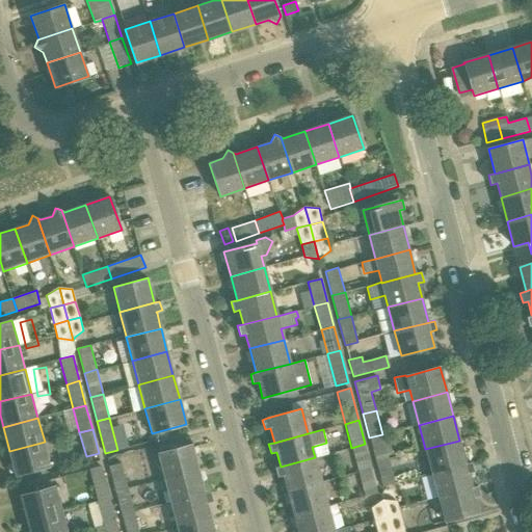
[(382,434),(369,437),(382,486),(395,483),(391,468),(389,458),(382,434)]
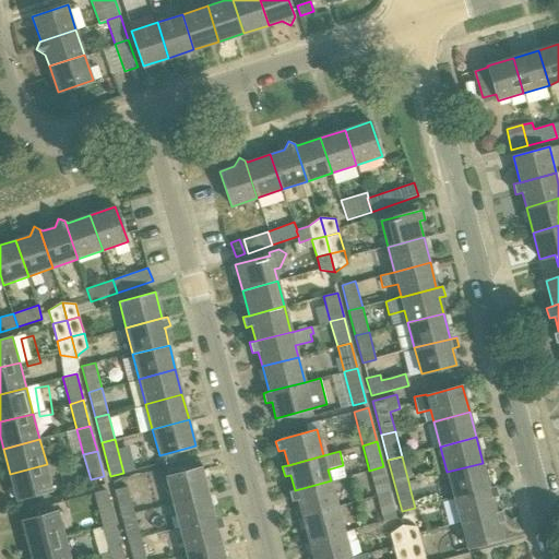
[(489,488),(496,486),(489,487),(483,463),(447,472),(453,497),(489,488)]
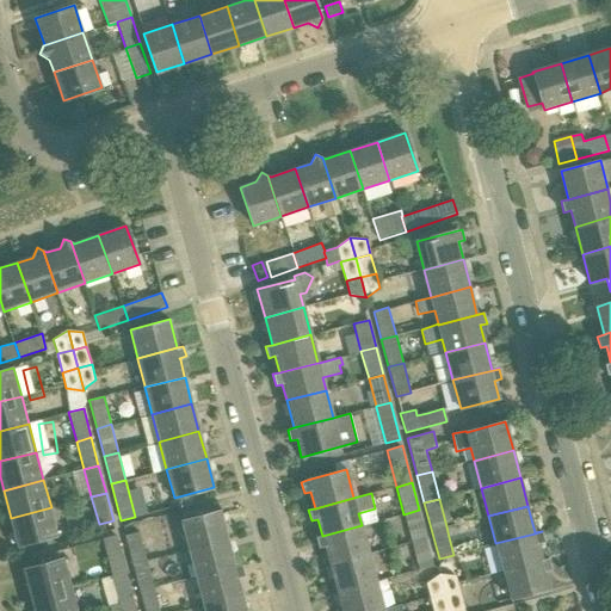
[(51,507),(11,518),(19,547),(59,536),(51,507)]
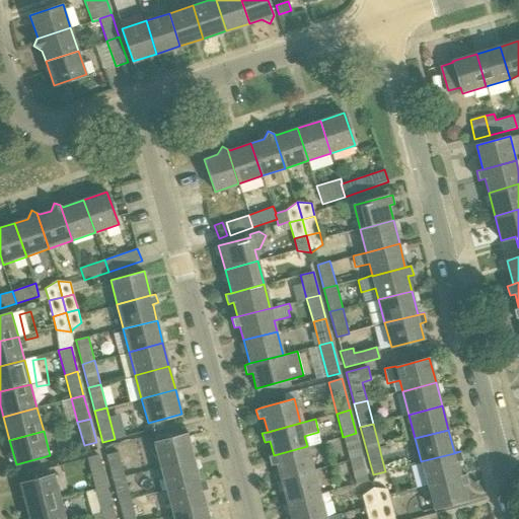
[(350,460),(362,457),(356,433),(343,437),(350,460)]
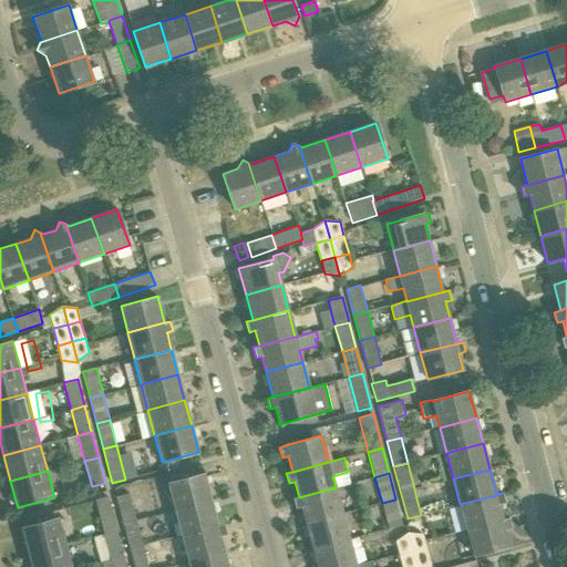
[(174,509),(210,501),(204,474),(167,484),(174,509)]
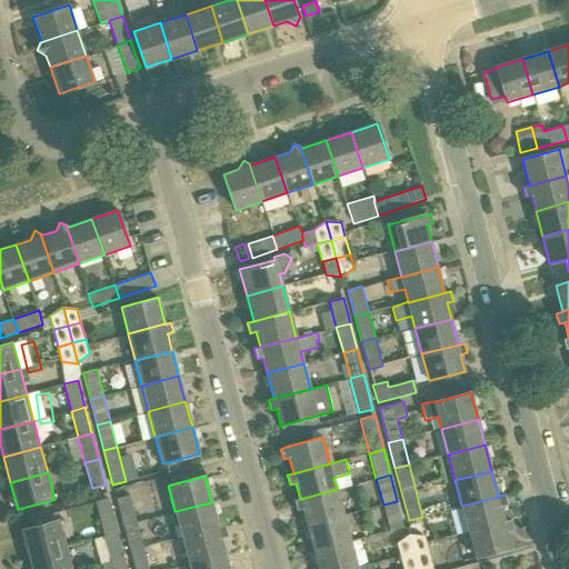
[(307,525),(343,515),(337,489),(300,499),(295,500),(297,511),(302,509),(307,525)]
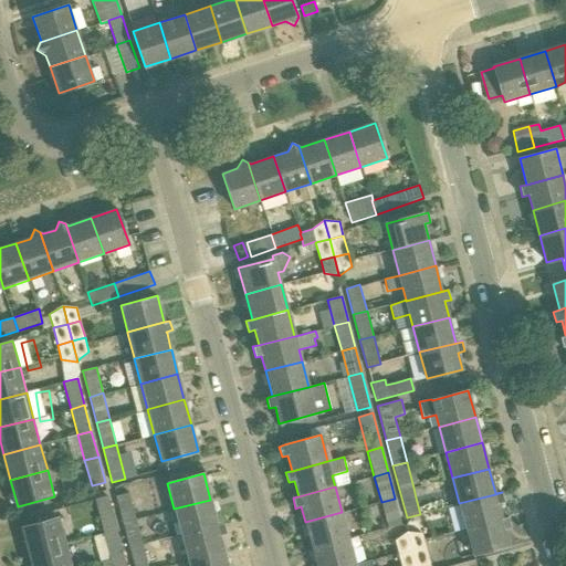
[(465,530),(509,517),(502,519),(498,504),(504,502),(502,492),(495,494),(459,503),(465,530)]
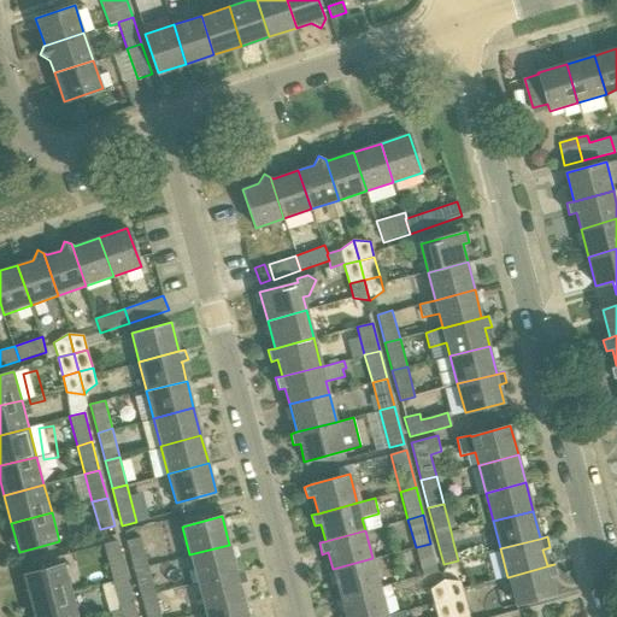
[(134,570),(148,566),(141,538),(125,541),(134,570)]
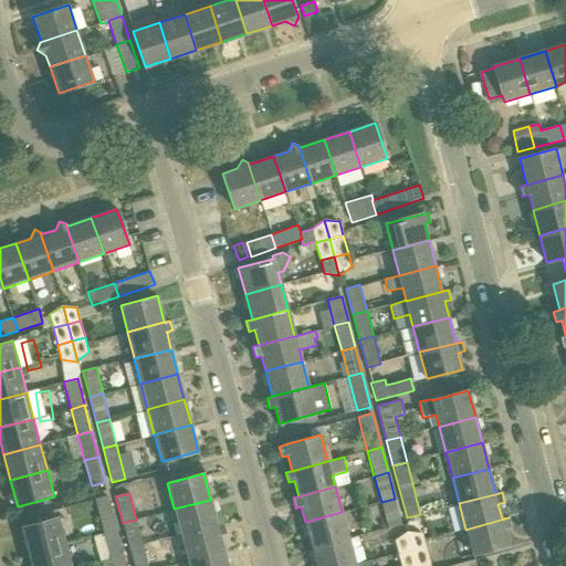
[(388,528),(401,525),(395,499),(381,502),(388,528)]
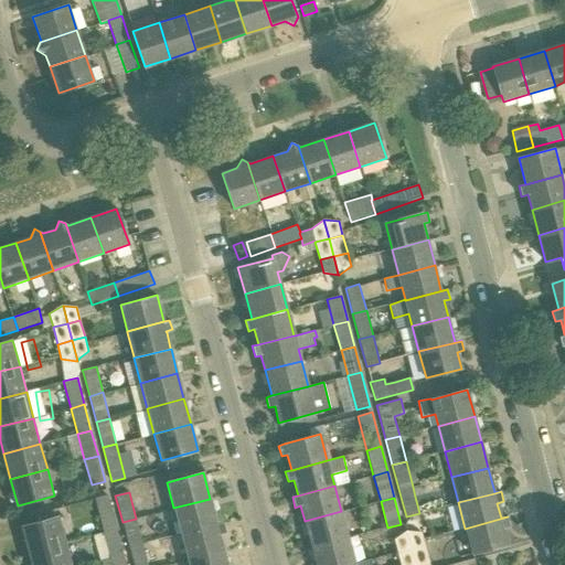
[(216,524),(210,499),(173,508),(180,534),(216,524)]
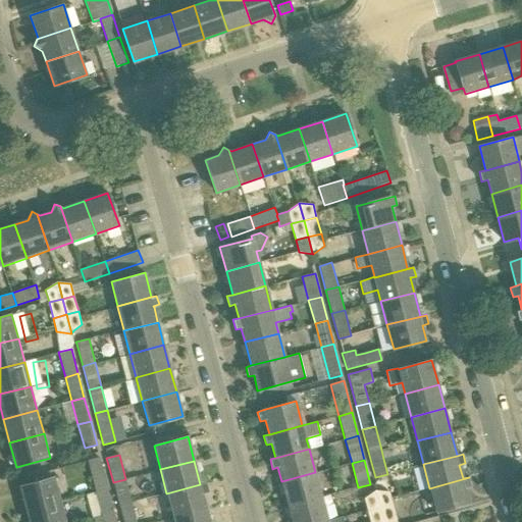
[(96,491),(108,488),(102,465),(89,468),(96,491)]
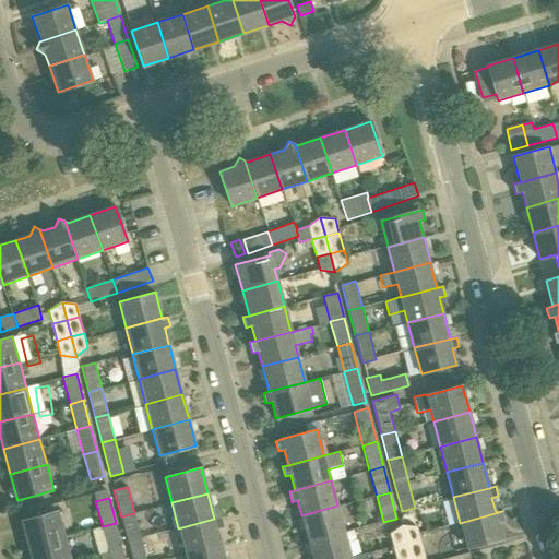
[(308,540),(344,532),(337,506),(301,515),(308,540)]
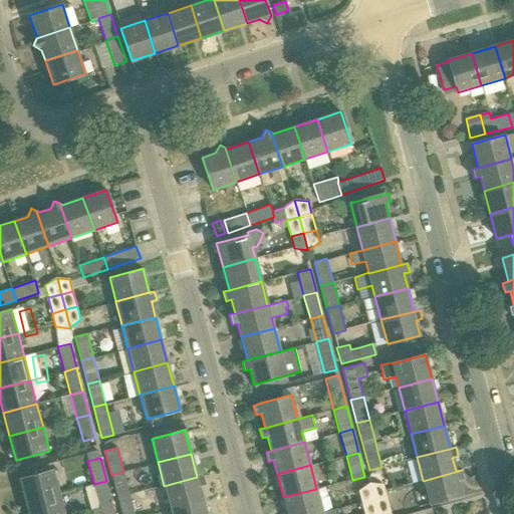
[(27,502),(60,493),(54,469),(20,478),(27,502)]
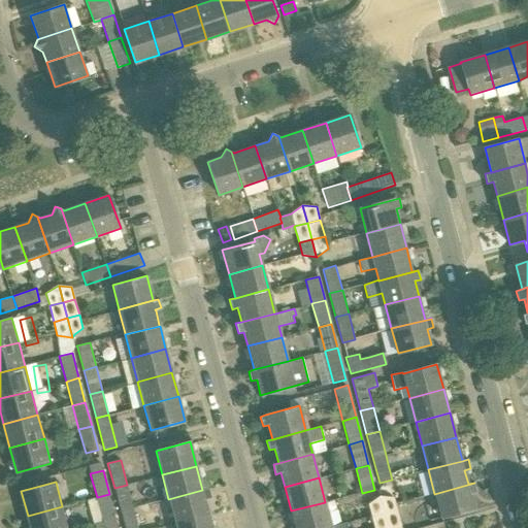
[(474,483),(434,494),(440,518),(474,509),(470,494),(477,492),(474,483)]
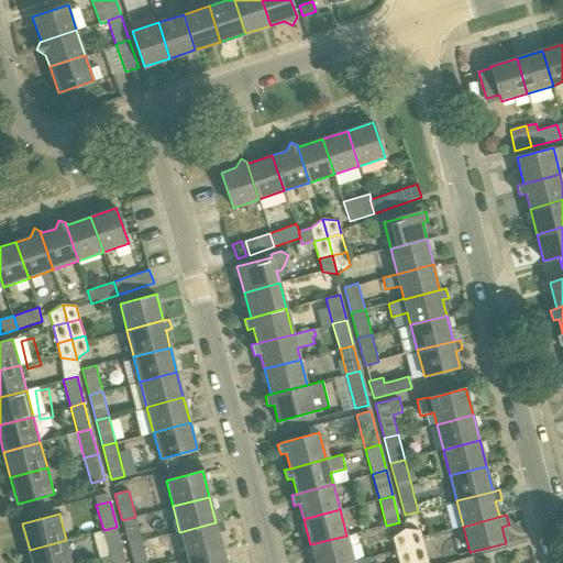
[(142,542),(135,517),(122,520),(129,545),(142,542)]
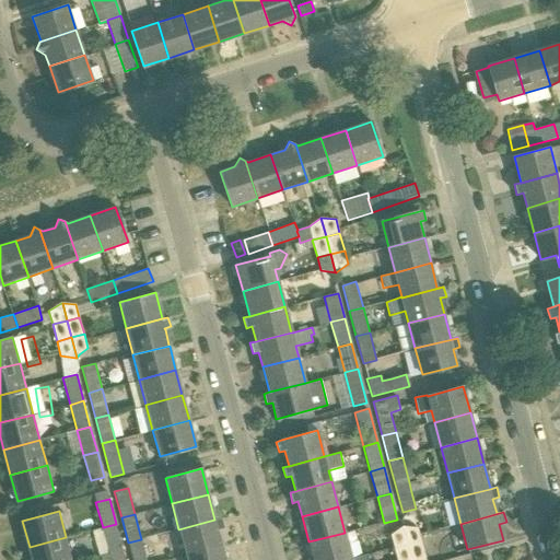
[(185,555),(221,545),(218,529),(224,527),(222,517),(214,520),(178,529),(185,555)]
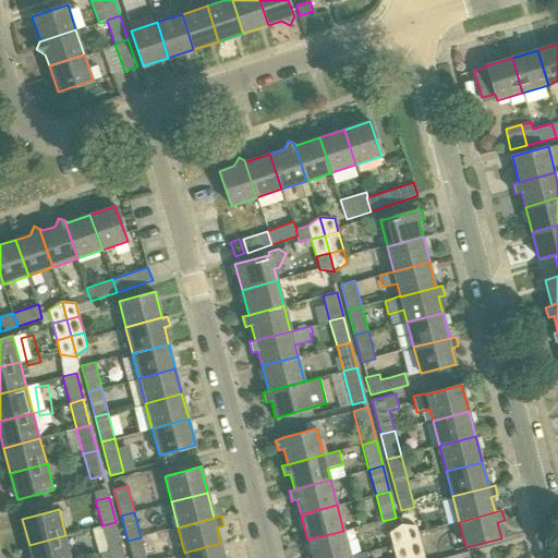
[(122,547),(116,522),(102,525),(109,550),(122,547)]
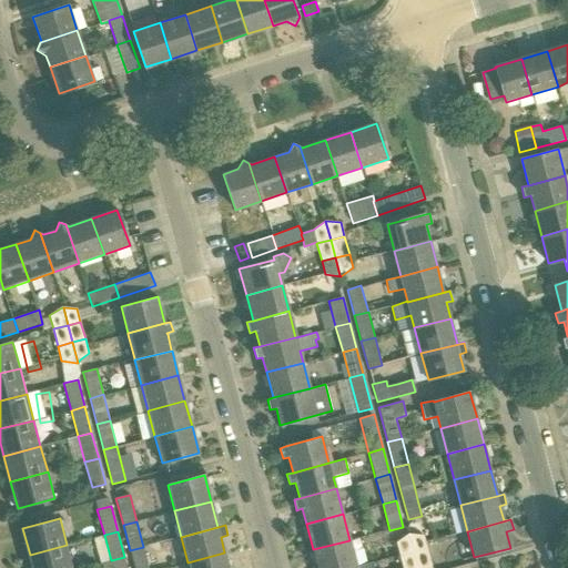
[(399,556),(413,553),(408,534),(396,543),(399,556)]
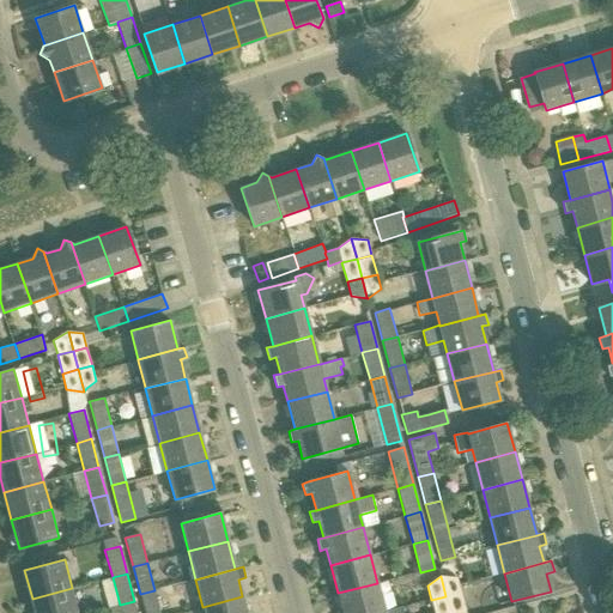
[(441,576),(445,596),(460,593),(457,586),(459,584),(457,577),(441,576)]
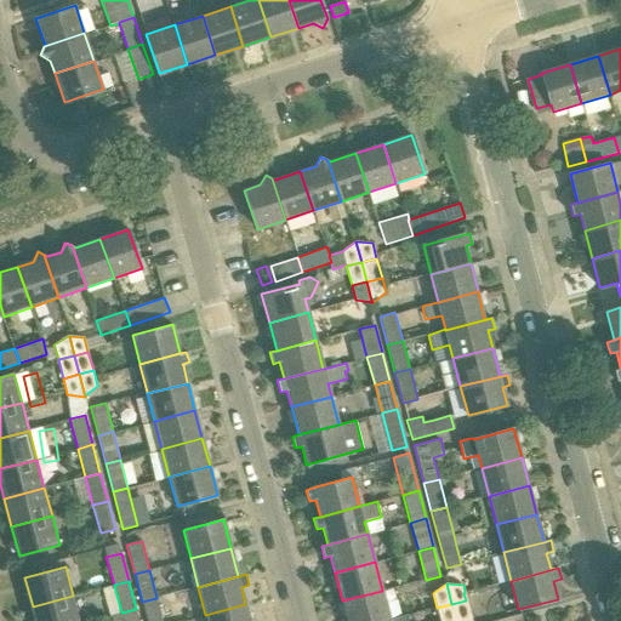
[(347,620),(379,620),(389,619),(382,591),(342,600),(347,620)]
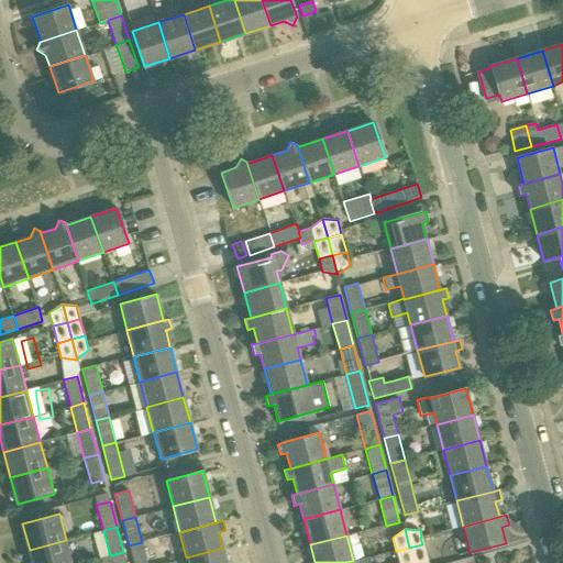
[(422,544),(409,548),(412,562),(421,562),(428,562),(421,537),(420,538),(422,544)]
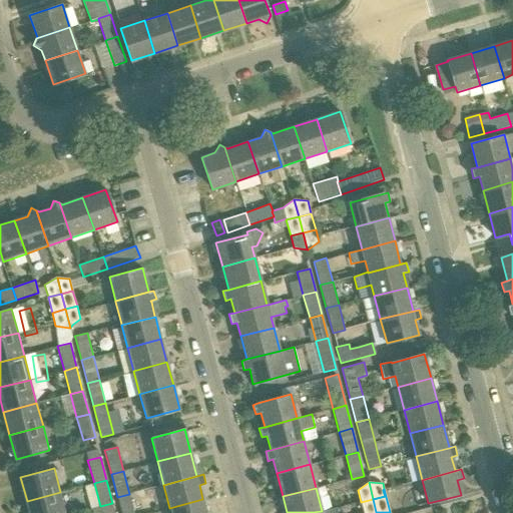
[(29,512),(65,512),(60,492),(27,501),(29,512)]
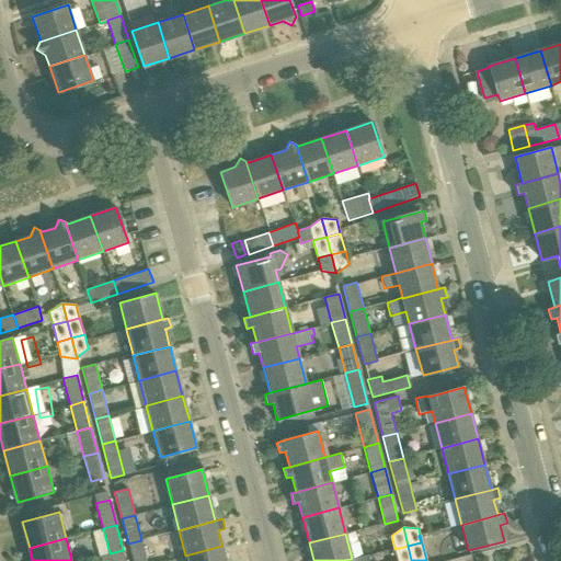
[(147,560),(141,540),(128,544),(132,560),(147,560)]
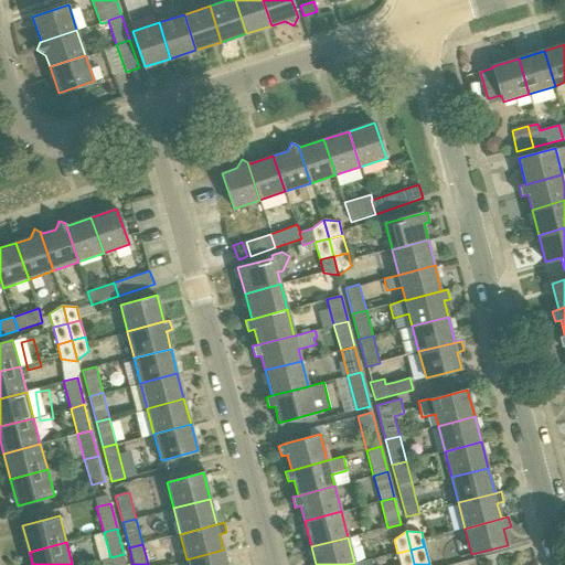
[(226,564),(223,550),(187,560),(188,564),(226,564)]
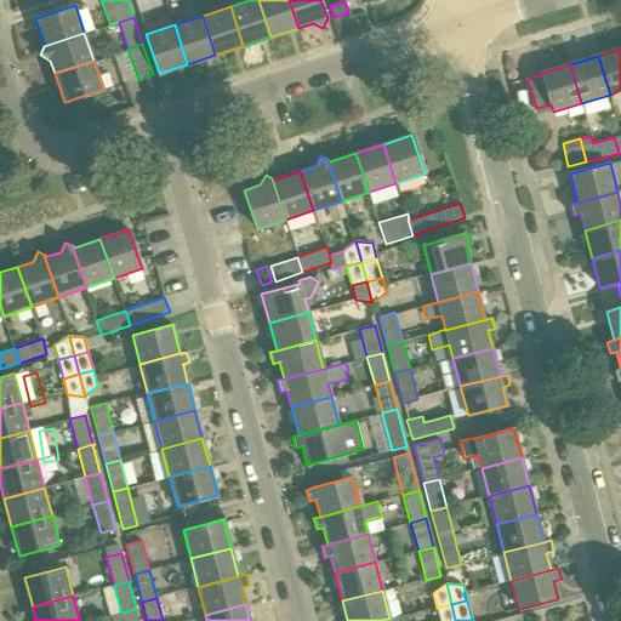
[(440,620),(455,620),(451,604),(437,608),(440,620)]
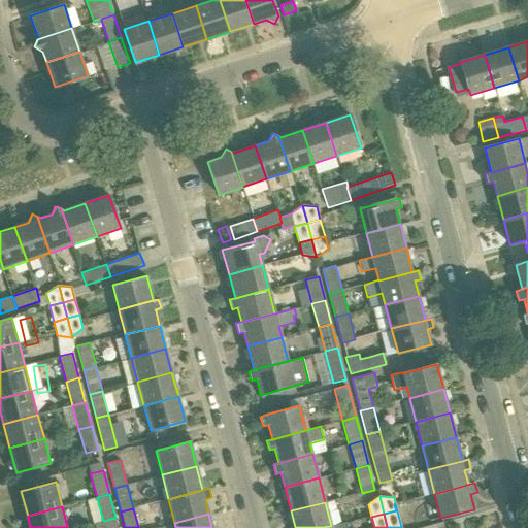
[(118,527),(116,518),(103,521),(94,524),(95,527),(118,527)]
